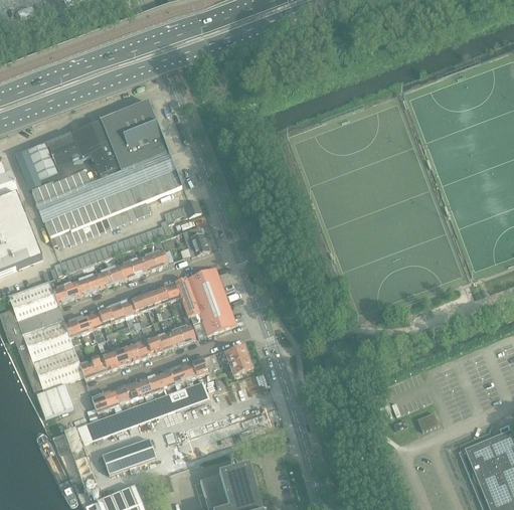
[(0,0),(0,18),(1,20),(11,16),(5,0),(0,0)]
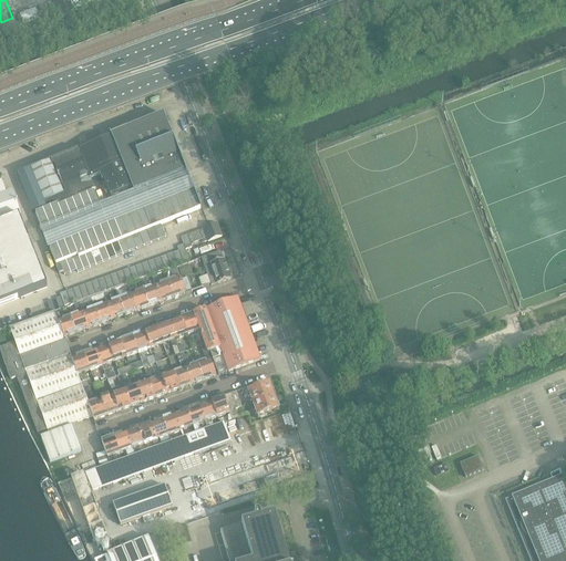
[(6,0),(12,18),(23,13),(18,0),(6,0)]
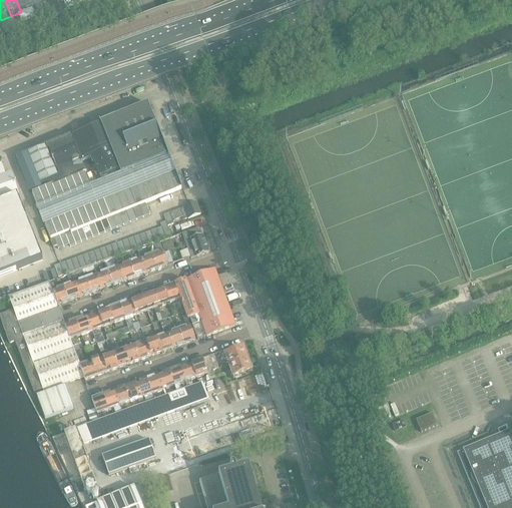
[(16,0),(21,12),(32,8),(28,0),(16,0)]
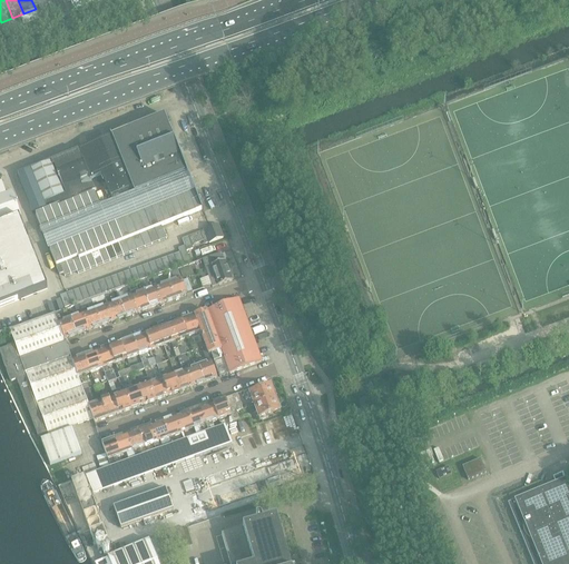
[(31,0),(36,9),(47,6),(45,0),(31,0)]
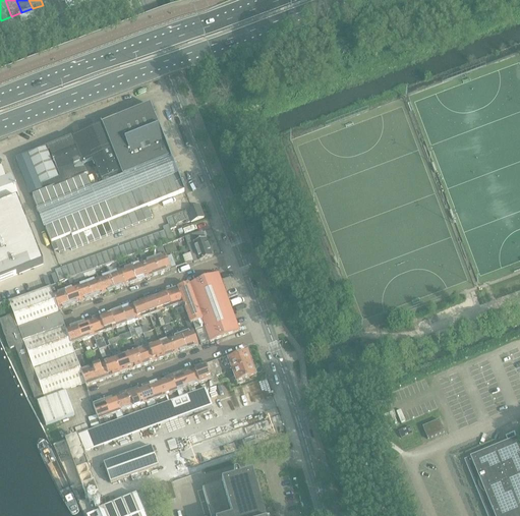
[(170,153),(149,101),(100,120),(100,121),(119,168),(120,168),(121,172),(170,153)]
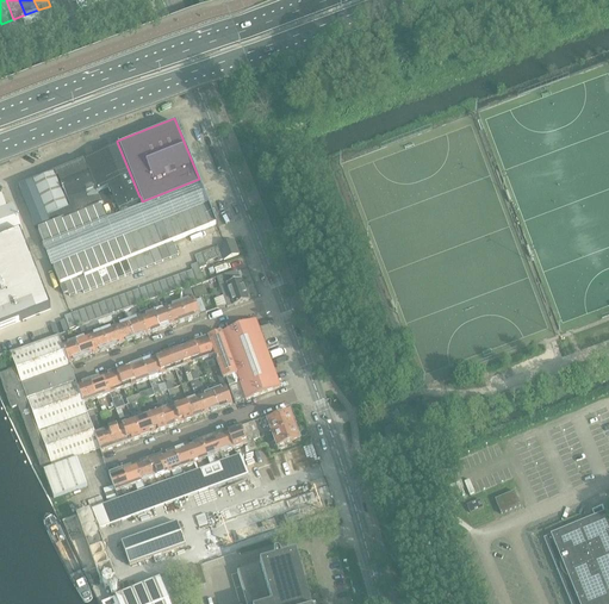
[(32,176),(17,182),(33,224),(43,220),(49,218),(49,219),(53,218),(60,215),(101,199),(103,199),(101,198),(100,199),(95,187),(107,182),(118,206),(140,197),(117,142),(116,142),(115,143),(53,168),(67,204),(47,212),(32,176)]
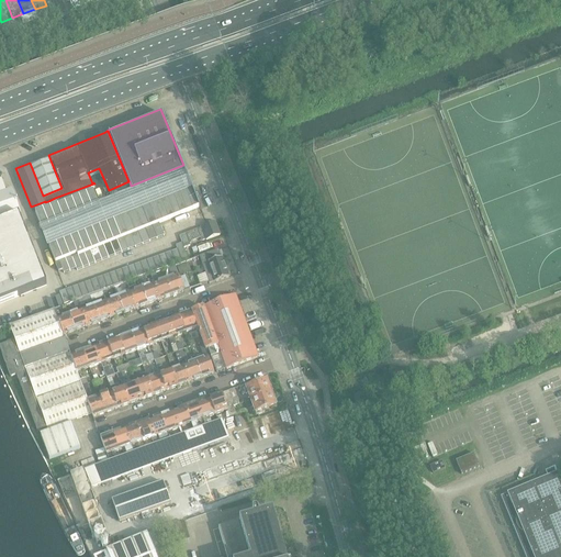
[(43,196),(62,188),(48,155),(30,163),(43,196)]
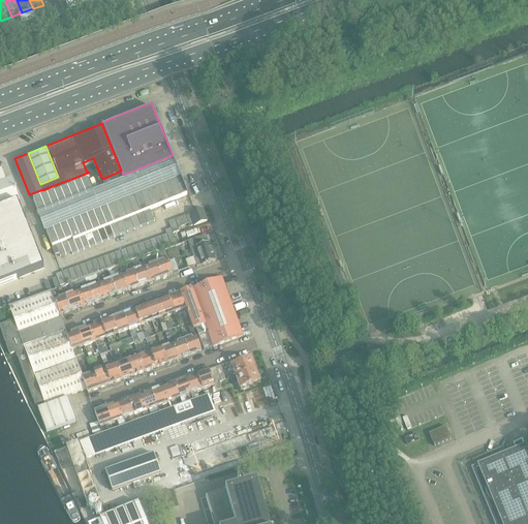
[(176,165),(173,155),(123,175),(122,171),(121,171),(102,179),(93,158),(83,162),(87,172),(86,173),(92,188),(85,191),(79,193),(71,196),(65,199),(58,202),(52,205),(44,207),(38,210),(41,218),(44,227),(52,224),(58,221),(65,219),(71,216),(79,214),(85,211),(92,208),(98,206),(105,203),(112,201),(118,197),(124,195),(130,193),(136,190),(143,188),(149,185),(155,183),(161,181),(167,178),(173,176),(180,173),(176,165)]
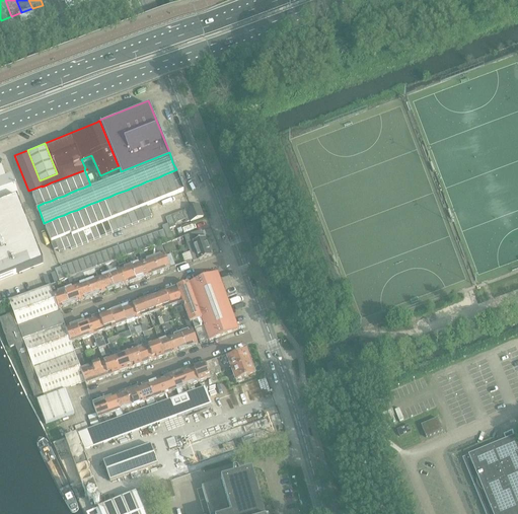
[(0,200),(17,194),(9,170),(4,172),(0,163),(0,200)]
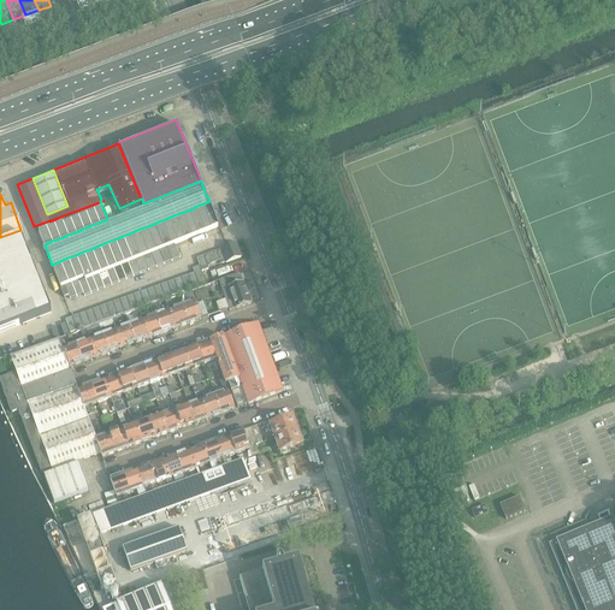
[(217,221),(210,201),(201,205),(210,225),(217,221)]
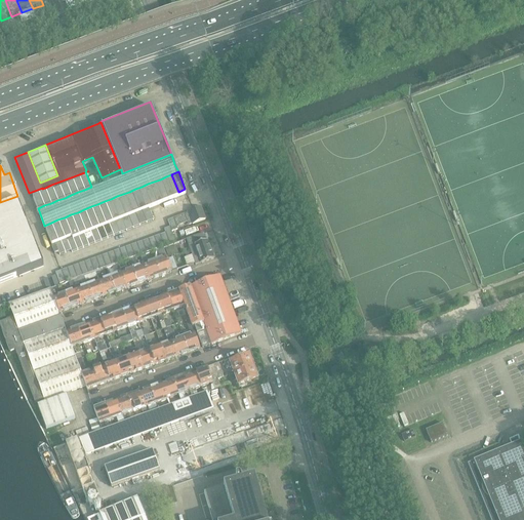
[(91,187),(86,173),(79,176),(84,190),(91,187)]
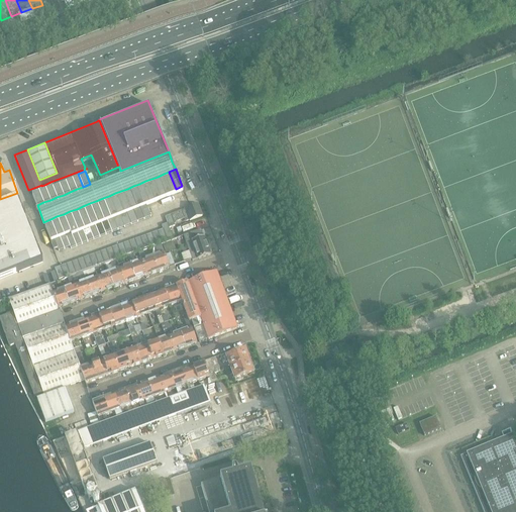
[(176,189),(169,172),(164,174),(170,191),(176,189)]
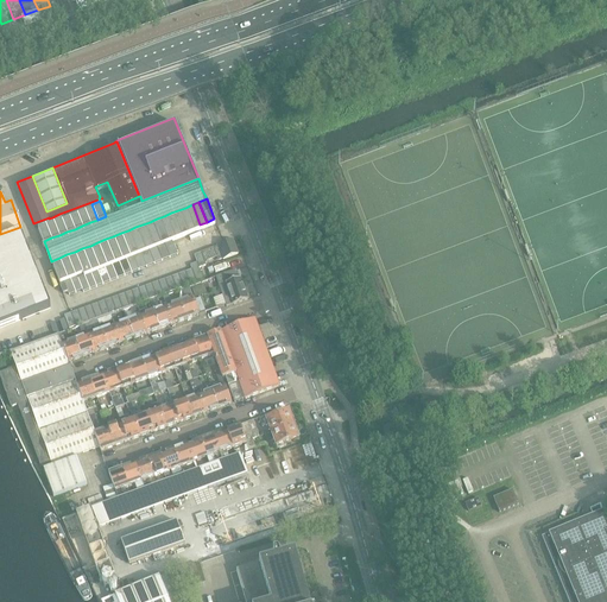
[(97,220),(92,204),(84,207),(90,222),(97,220)]
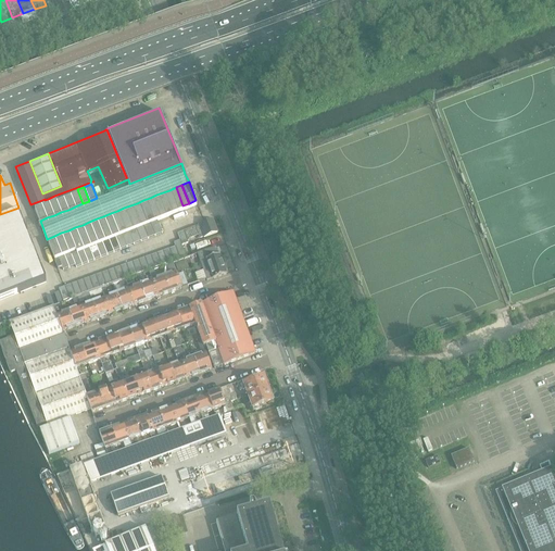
[(183,205),(176,187),(169,190),(176,208),(183,205)]
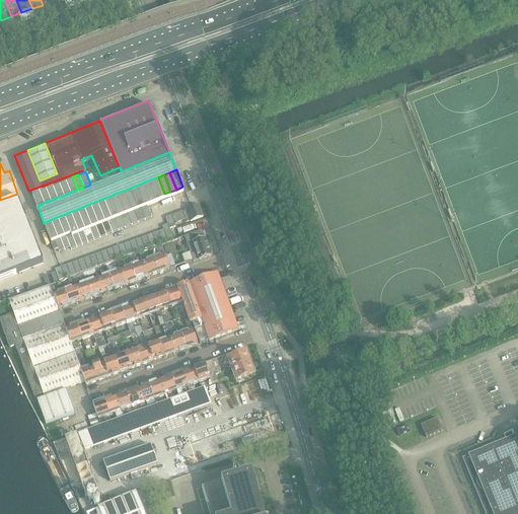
[(77,190),(72,176),(65,179),(70,193),(77,190)]
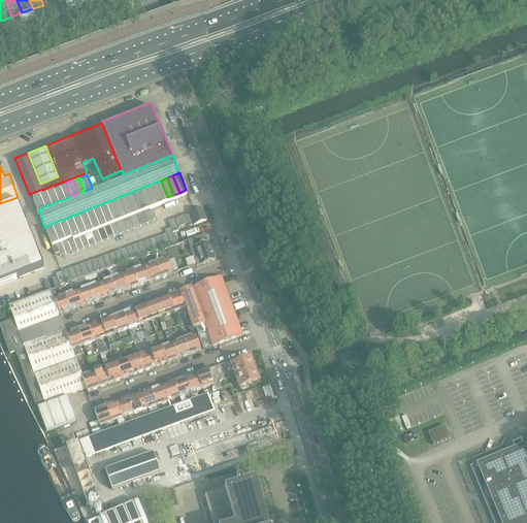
[(167,197),(161,181),(155,183),(161,200),(167,197)]
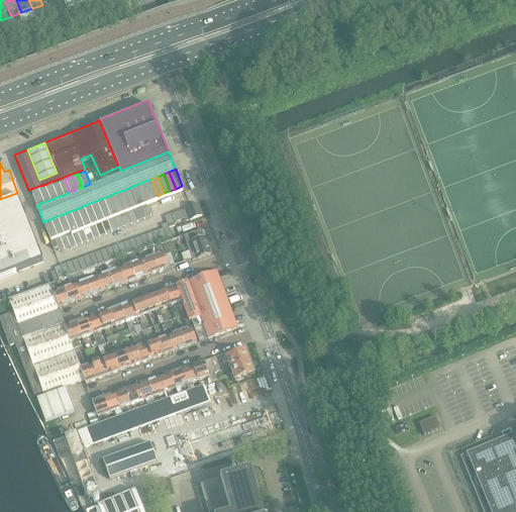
[(70,192),(65,179),(59,182),(64,195),(70,192)]
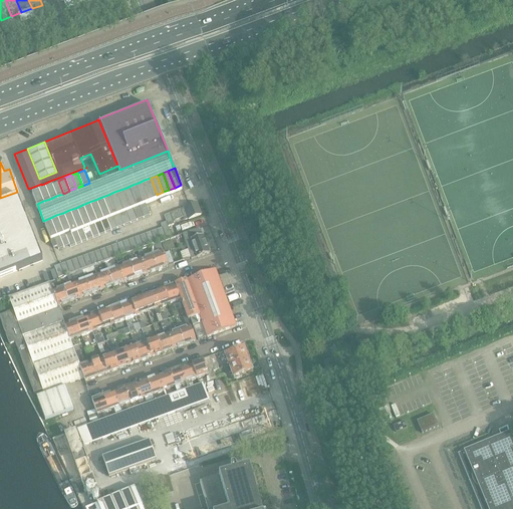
[(157,195),(151,178),(145,180),(151,197),(157,195)]
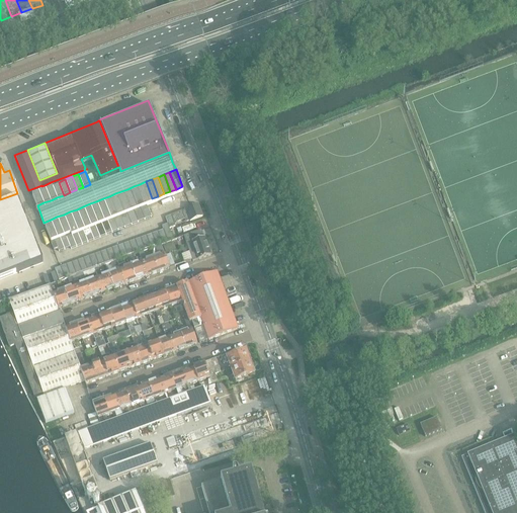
[(152,198),(146,181),(140,184),(146,201),(152,198)]
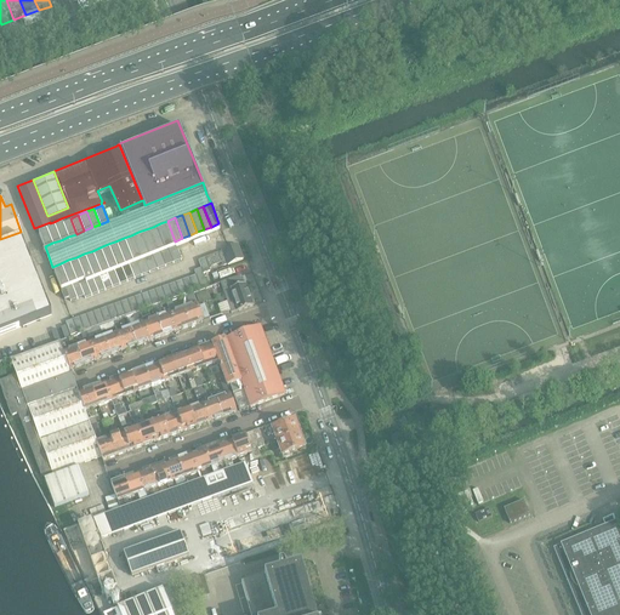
[(68,237),(62,221),(61,218),(53,222),(61,240),(68,237)]
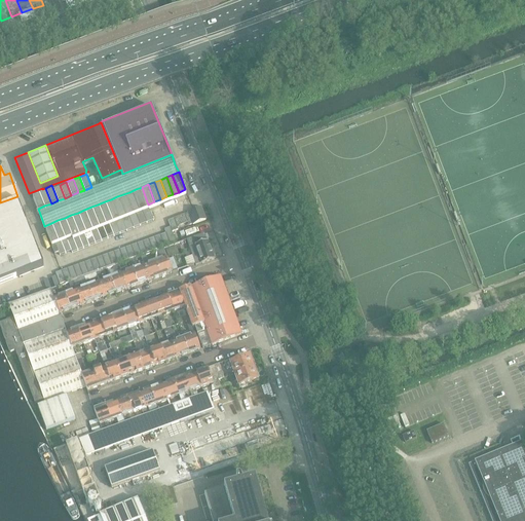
[(65,198),(60,185),(52,187),(58,200),(65,198)]
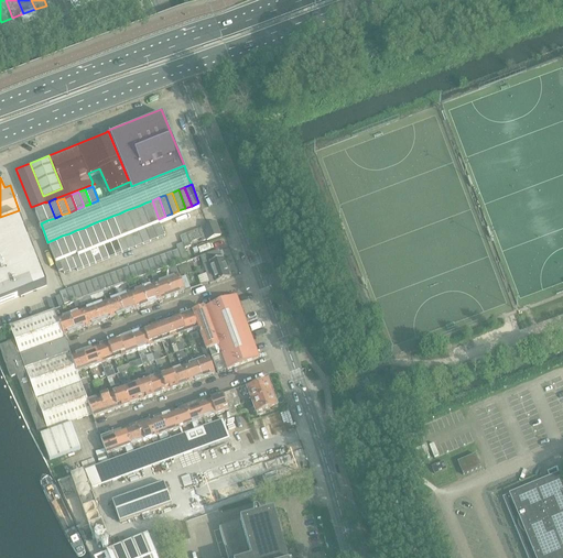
[(159,219),(152,200),(145,203),(152,221),(159,219)]
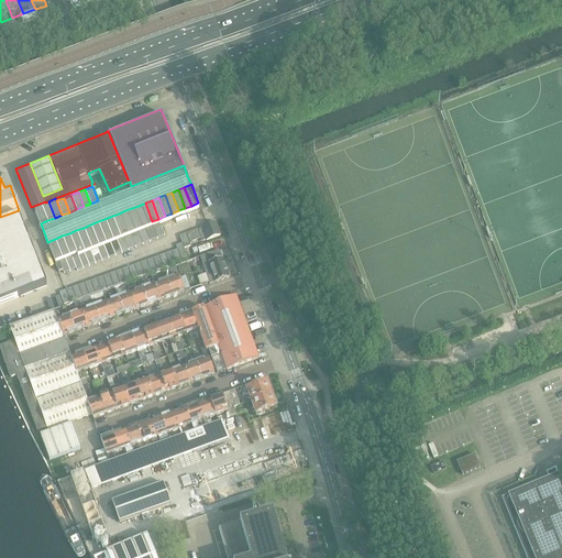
[(55,218),(48,201),(45,203),(41,205),(47,220),(55,218)]
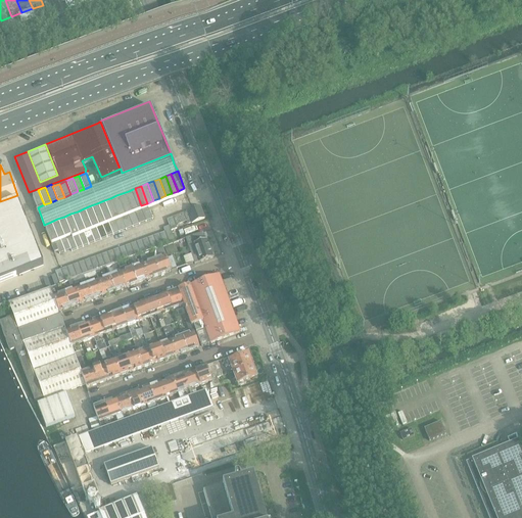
[(141,205),(135,188),(129,191),(136,207),(140,205),(141,205)]
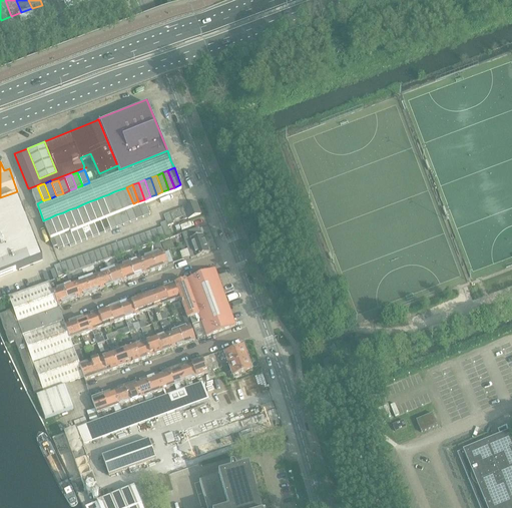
[(43,200),(37,186),(31,188),(37,203),(43,200)]
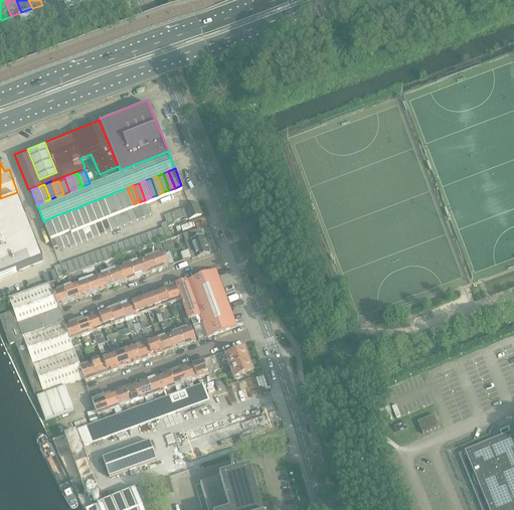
[(134,204),(127,188),(121,190),(128,207),(132,205),(134,204)]
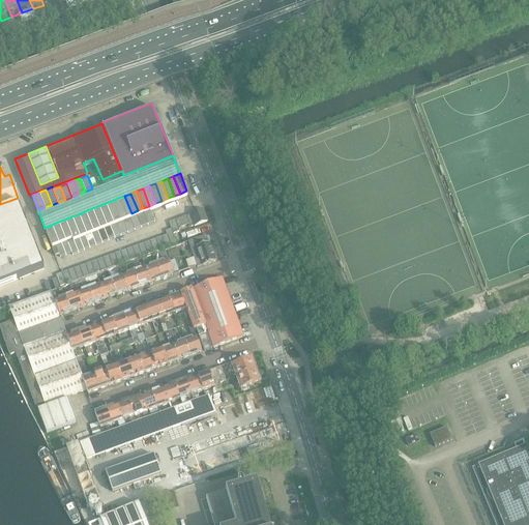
[(131,213),(124,196),(118,198),(125,215),(128,213),(131,213)]
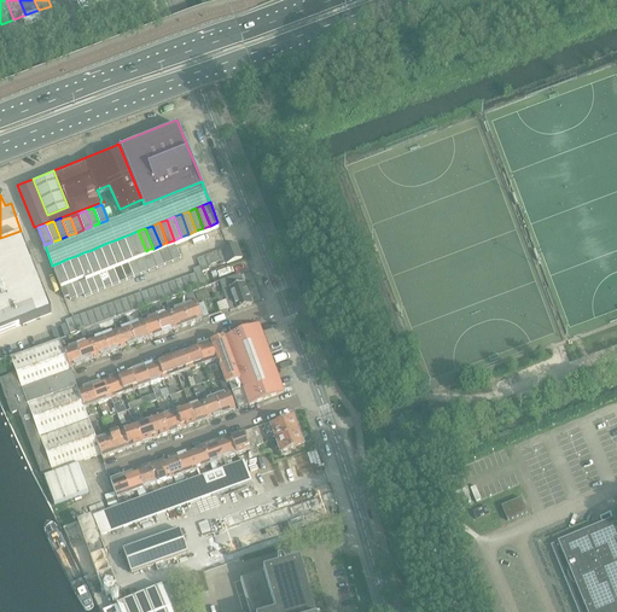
[(146,251),(138,231),(131,234),(139,254),(143,252),(146,251)]
